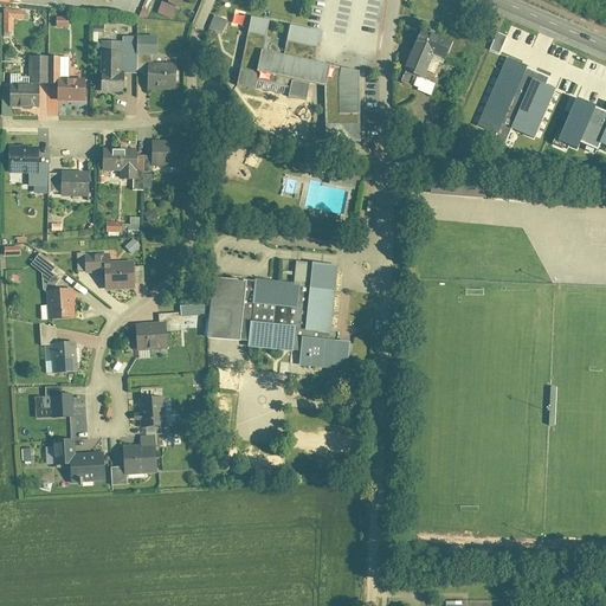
[(181,0),(154,0),(150,8),(174,18),(181,0)]
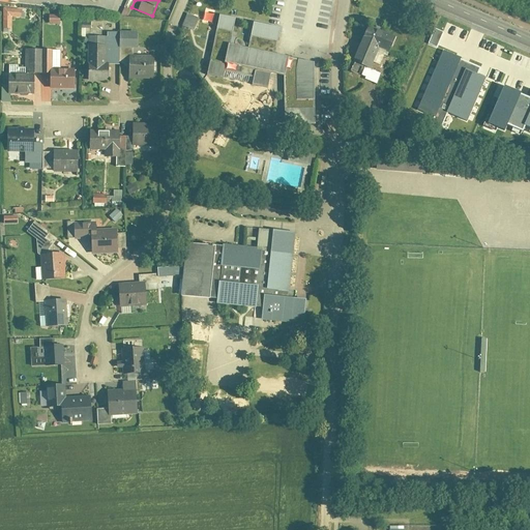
[(236,18),(219,16),(208,76),(269,88),(272,74),(287,76),(286,102),(317,102),(315,62),(276,54),(283,27),(254,22),(248,49),(231,46),(236,18)]
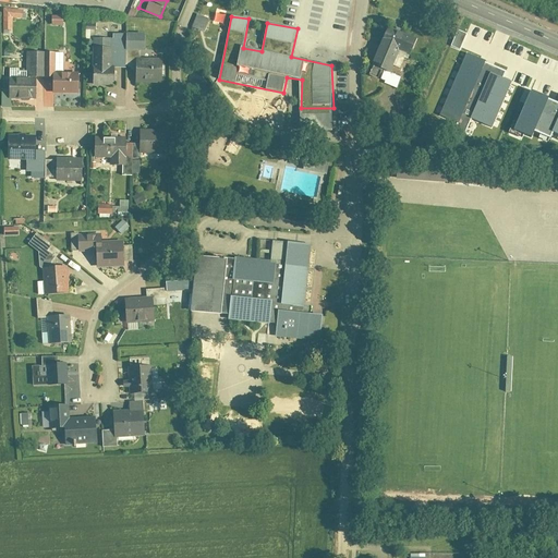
[(415,39),(389,28),(374,64),(390,72),(399,49),(410,53),(415,39)]
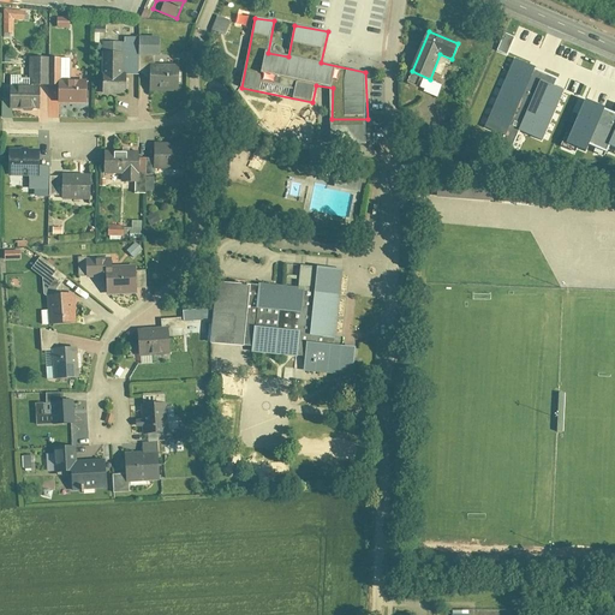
[(126,54),(102,54),(101,94),(125,95),(125,71),(126,54)]
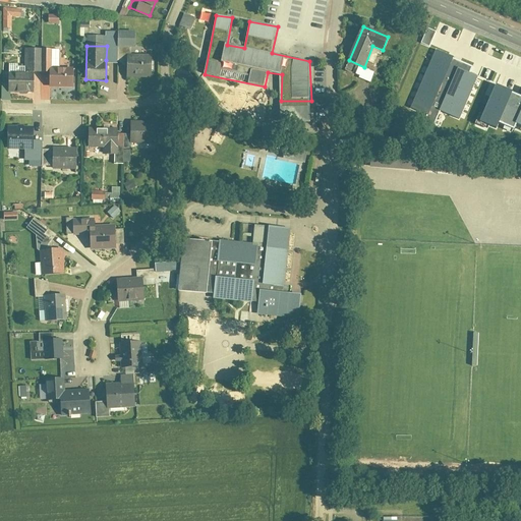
[(117,46),(107,46),(106,60),(117,60),(117,46)]
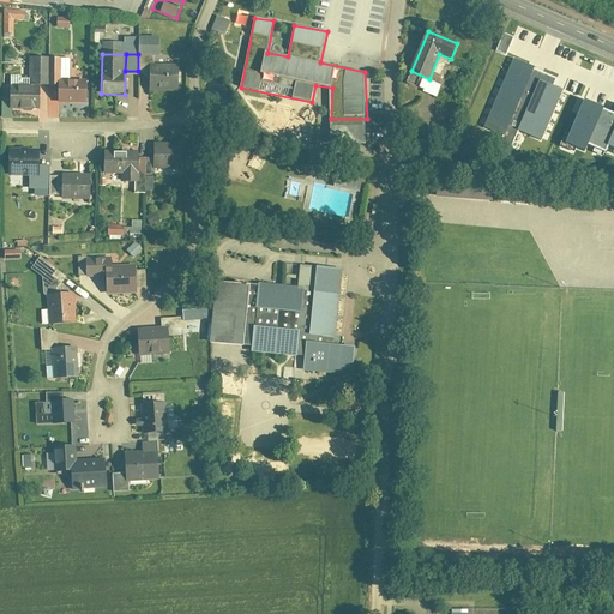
[(38,86),(17,85),(17,108),(46,108),(46,86),(56,86),(56,56),(40,56),(38,86)]
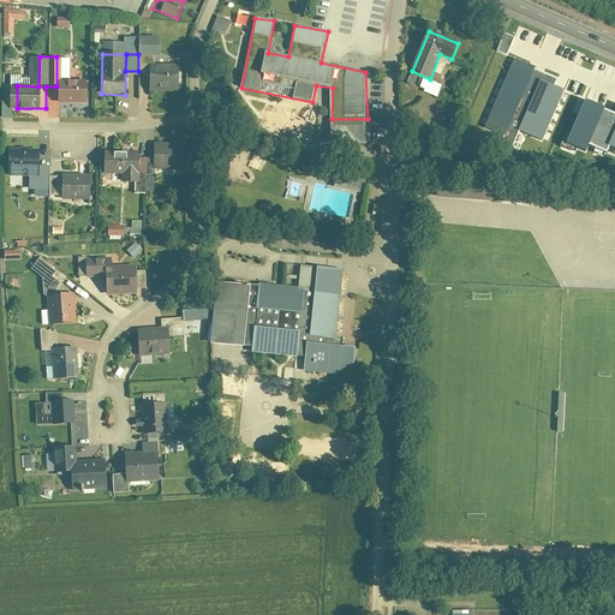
[(76,58),(63,58),(64,101),(96,101),(96,78),(76,78),(76,58)]
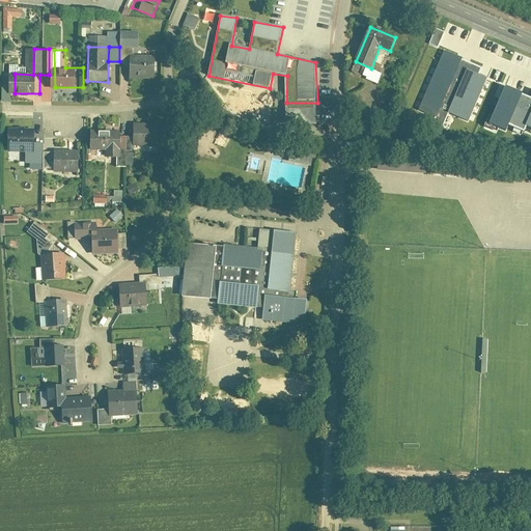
[(445,51),(419,110),(435,117),(432,123),(442,128),(449,113),(468,121),(486,78),(479,75),(482,67),(445,51)]
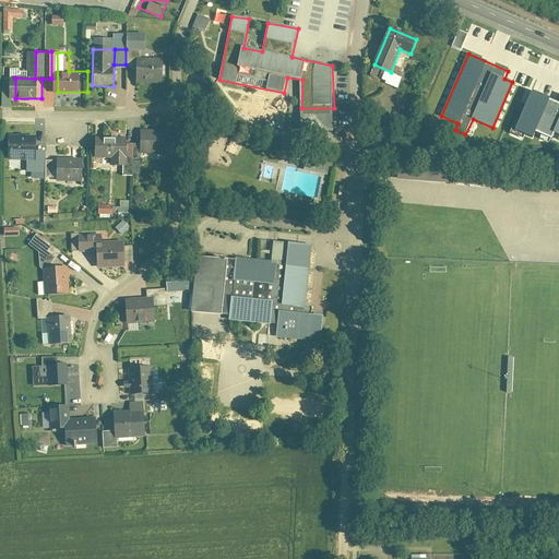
[(137,64),(137,85),(166,85),(165,64),(137,64)]
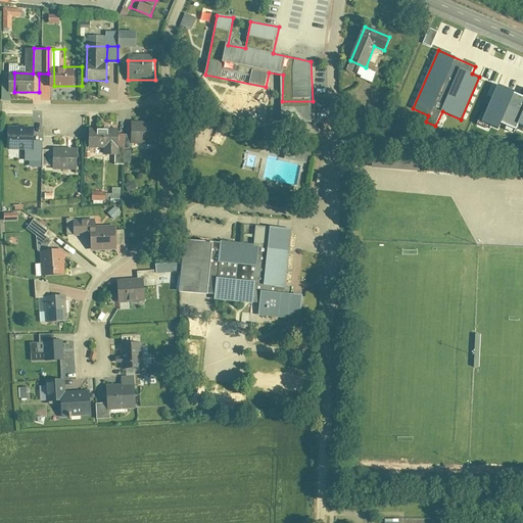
[(522,95),(498,85),(482,123),(497,129),(501,124),(516,131),(518,125),(522,127),(522,95)]
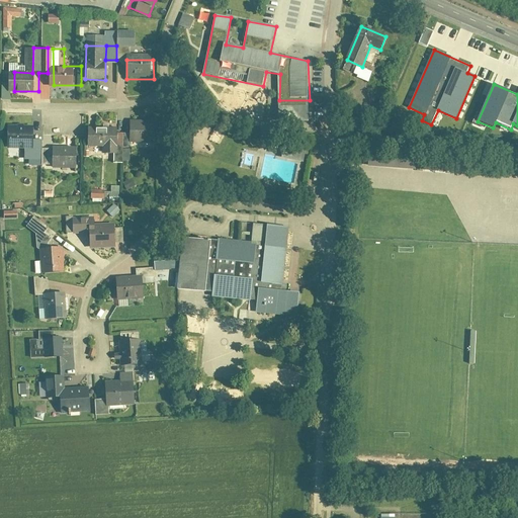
[(134,141),(134,151),(153,151),(153,142),(154,142),(155,120),(128,119),(128,141),(134,141)]
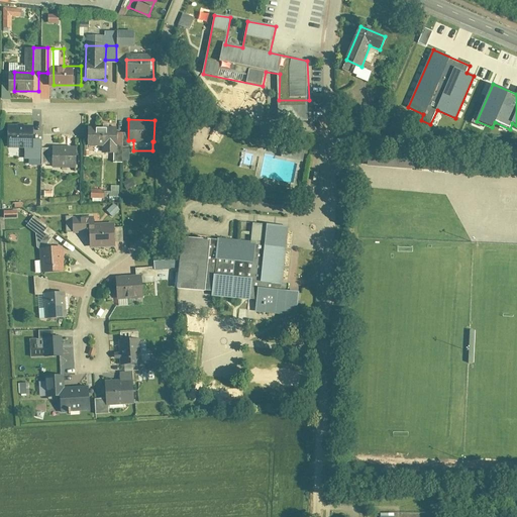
[(38,124),(11,124),(11,145),(38,145),(38,124)]
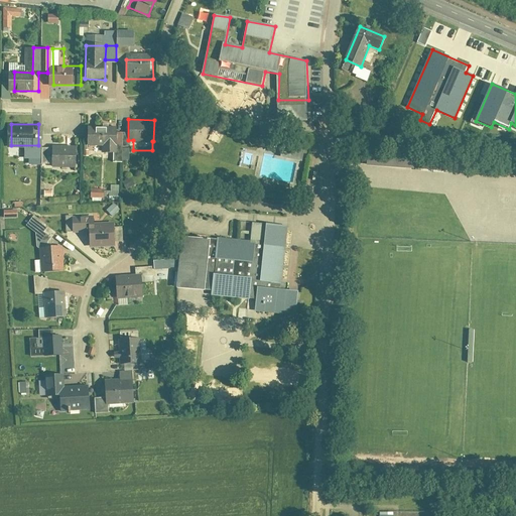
[(87,128),(87,145),(116,146),(116,128),(87,128)]
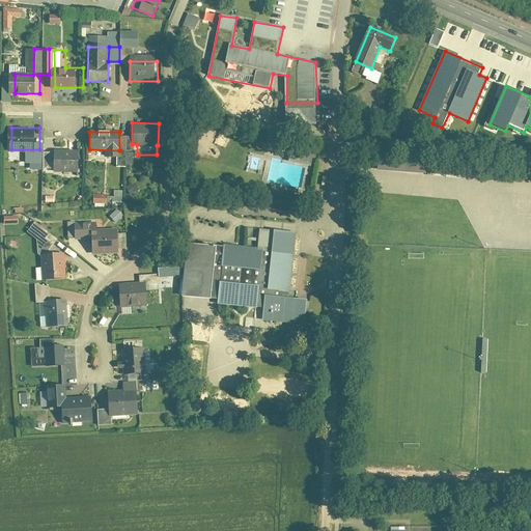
[(52,155),(52,169),(75,169),(75,150),(52,150),(52,155)]
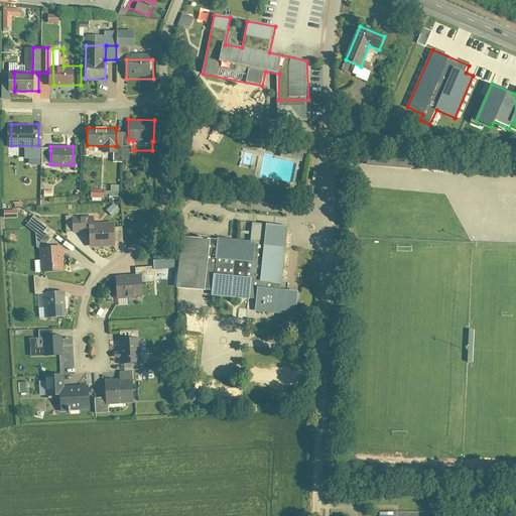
[(50,150),(41,150),(41,166),(50,166),(50,164),(50,150)]
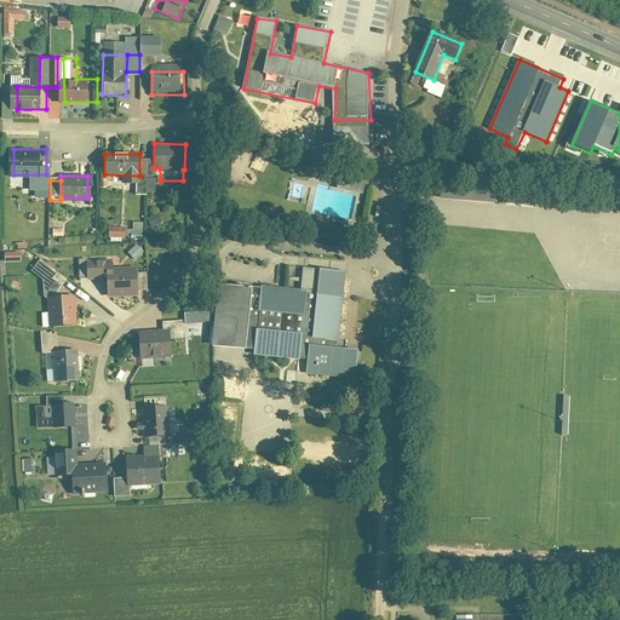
[(345,242),(291,239),(290,253),(344,257),(345,242)]
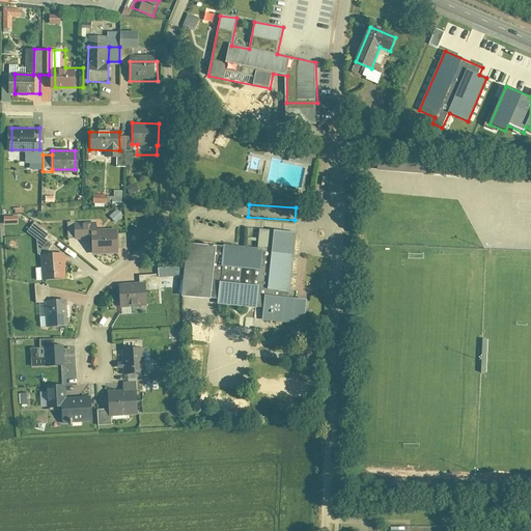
[(93,240),(94,254),(119,252),(118,228),(96,229),(96,224),(76,224),(76,240),(93,240)]
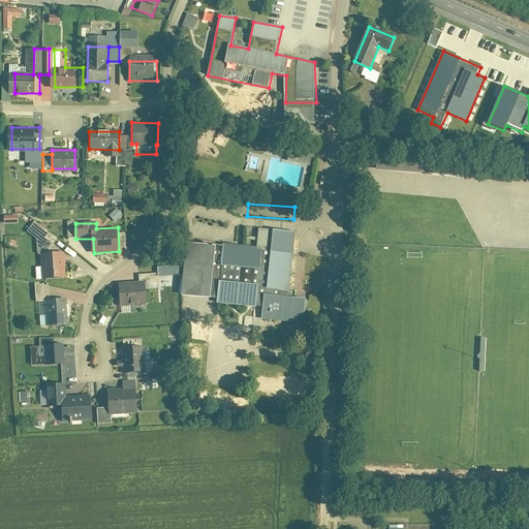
[(187,242),(182,296),(256,302),(255,321),(305,324),(307,299),(290,298),(296,231),(257,228),(256,248),(187,242)]
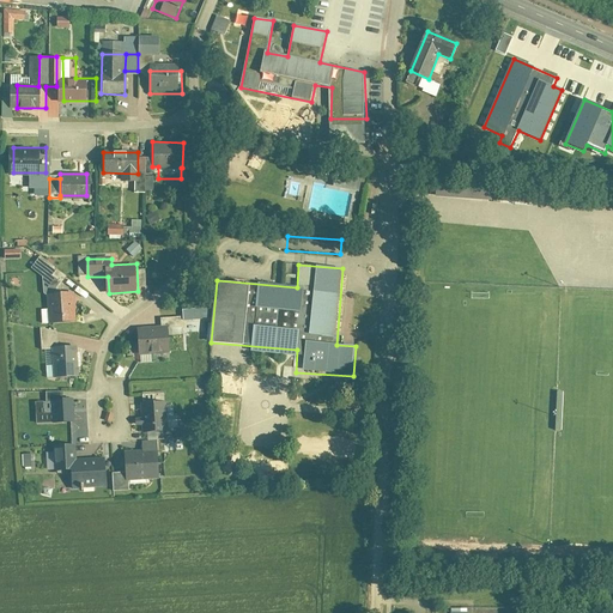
[(49,326),(77,326),(78,296),(49,296),(49,326)]
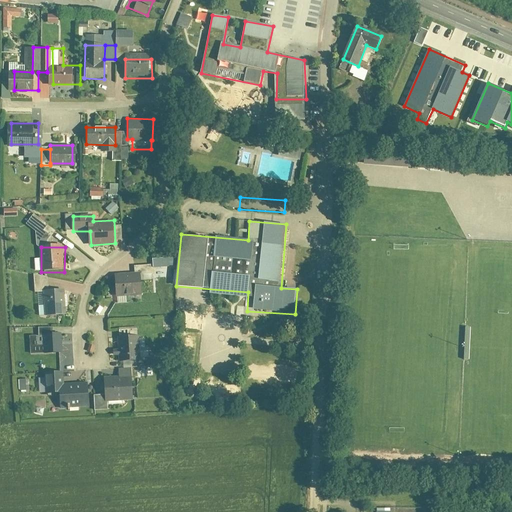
[(142,299),(142,276),(152,276),(152,266),(135,267),(135,273),(112,274),(113,300),(142,299)]
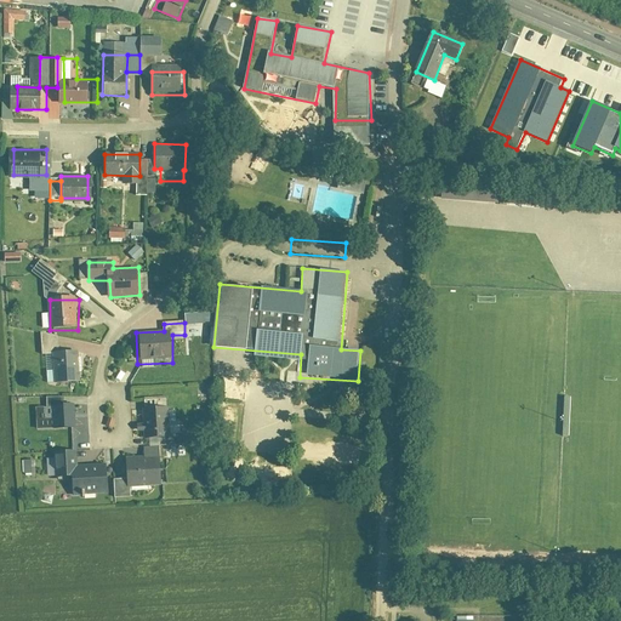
[(39,339),(39,351),(57,349),(56,337),(39,339)]
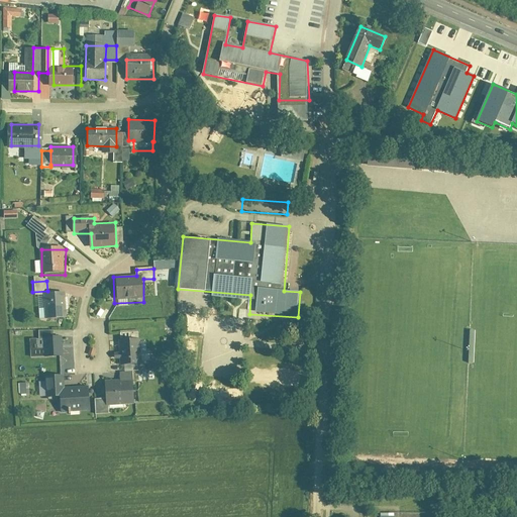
[(43,317),(64,317),(64,293),(43,293),(43,317)]
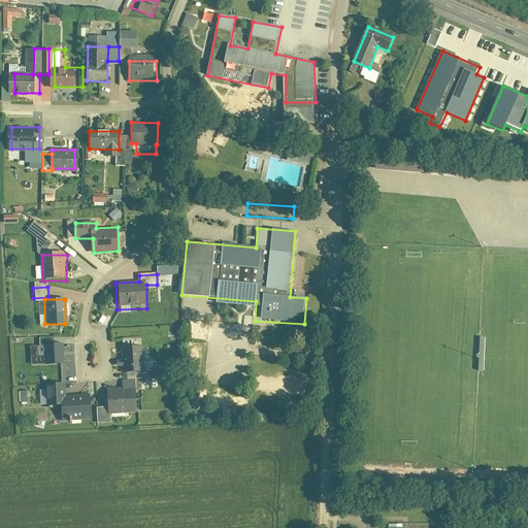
[(43,344),(44,363),(63,362),(62,342),(43,344)]
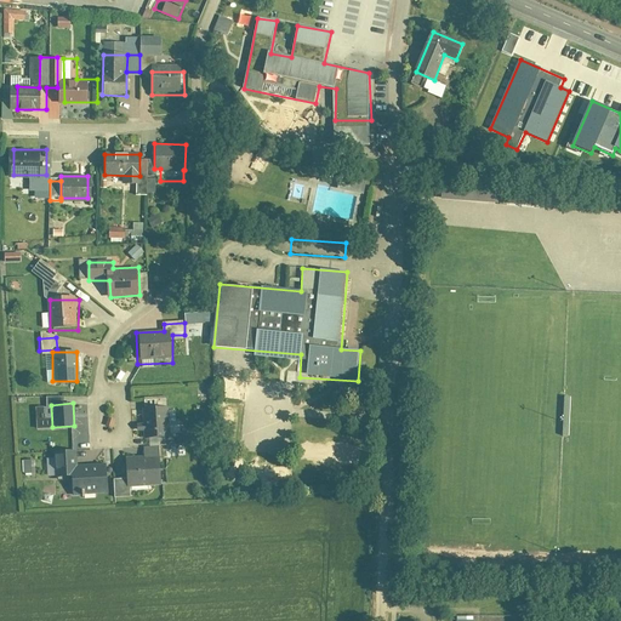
[(188,433),(167,433),(167,404),(141,404),(141,439),(160,438),(160,448),(188,448),(188,433)]
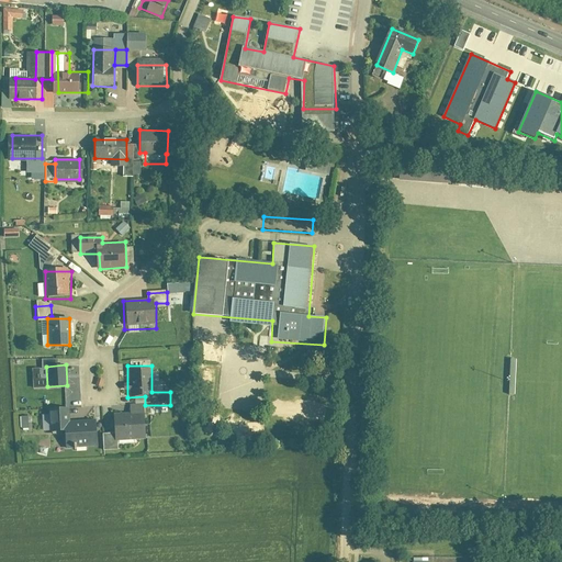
[(67,440),(92,440),(92,423),(69,423),(69,407),(48,407),(48,434),(67,434),(67,440)]
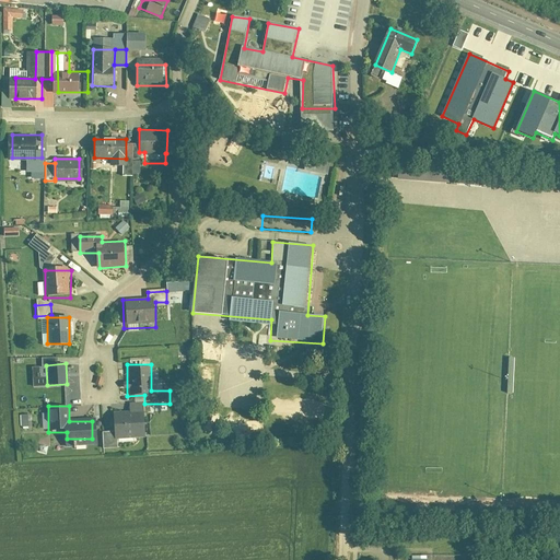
[(105,442),(143,440),(141,409),(103,411),(105,442)]
